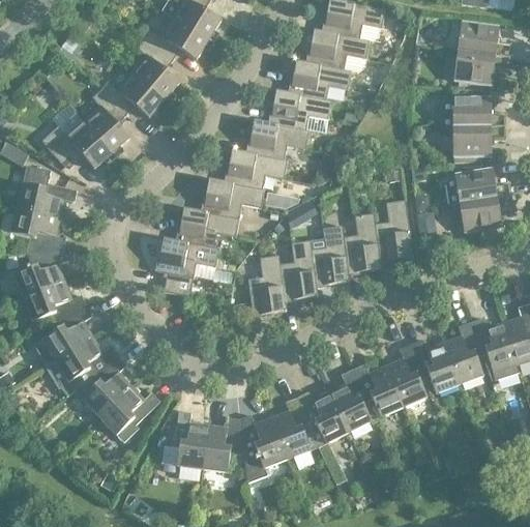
[(167,0),(160,10),(171,17),(208,39),(221,20),(204,9),(209,0),(167,0)]
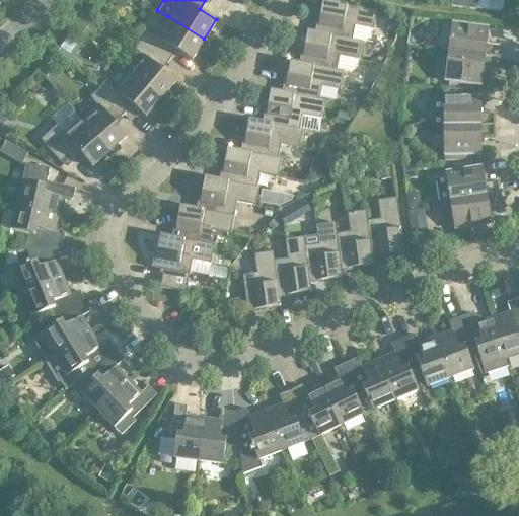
[(376,9),(327,0),(322,0),(316,31),(352,38),(361,39),(365,40),(369,37),(371,27),(373,27),(376,9)]
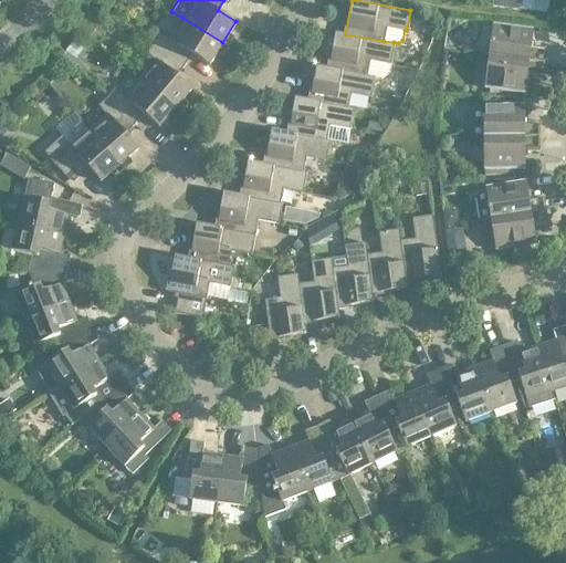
[(426,12),(423,22),(435,24),(437,14),(426,12)]
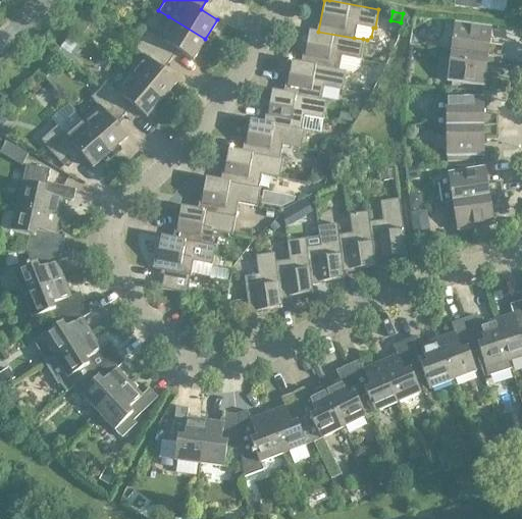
[(86,16),(76,27),(83,32),(92,21),(86,16)]
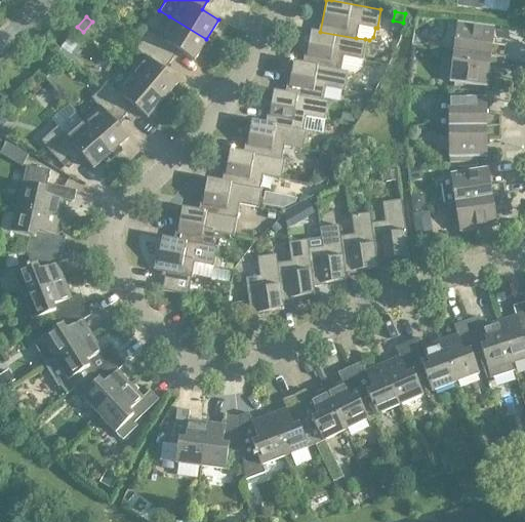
[(206,39),(169,16),(158,35),(148,29),(142,38),(171,59),(177,48),(194,58),(206,39)]
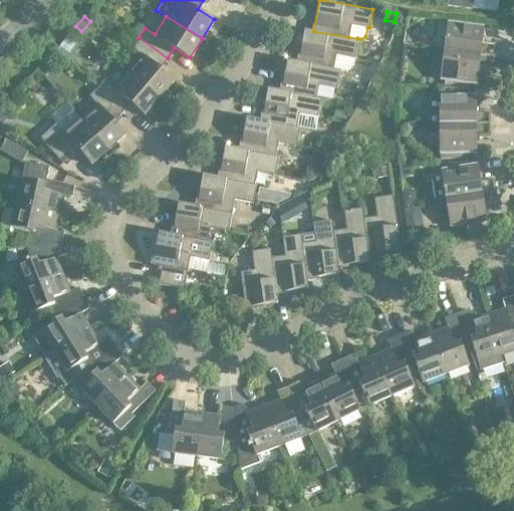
[(483,24),(447,20),(444,49),(494,55),(494,54),(493,53),(494,45),(495,45),(496,42),(481,40),(483,24)]
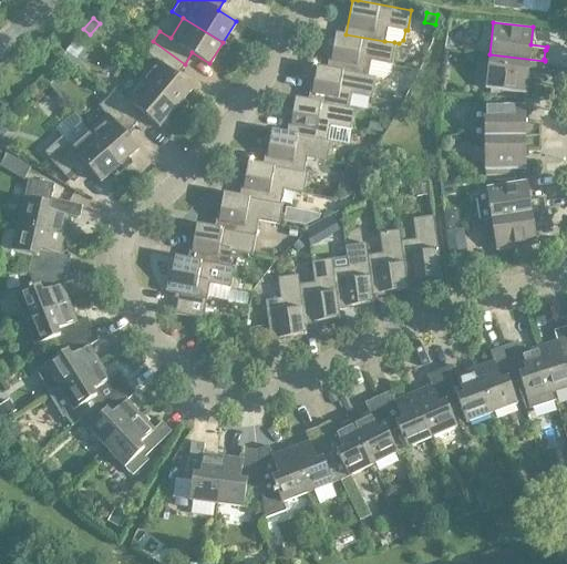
[(336,32),(329,67),(329,68),(368,74),(375,75),(379,75),(384,72),(387,63),(391,63),(394,42),(384,41),(346,34),(336,32)]
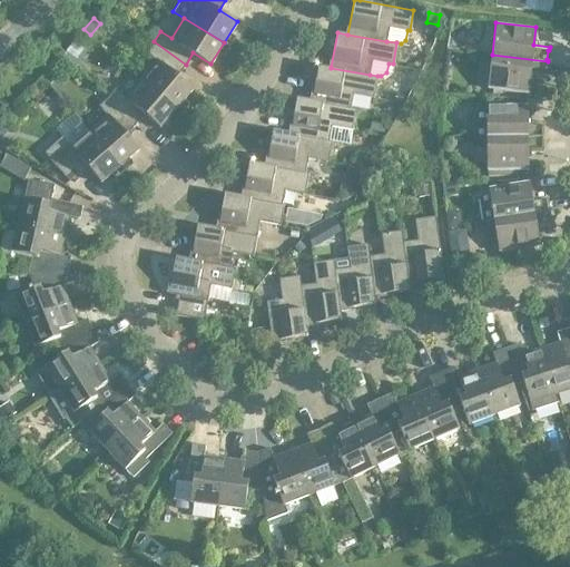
[(186,65),(154,41),(146,51),(156,59),(140,77),(176,107),(193,88),(176,75),(186,65)]
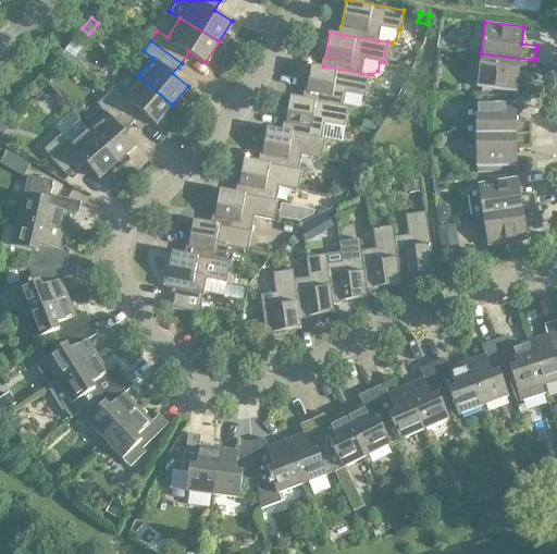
[(535,60),(481,53),(477,85),(516,90),(518,73),(533,75),(533,72),(532,72),(533,62),(535,62),(535,60)]
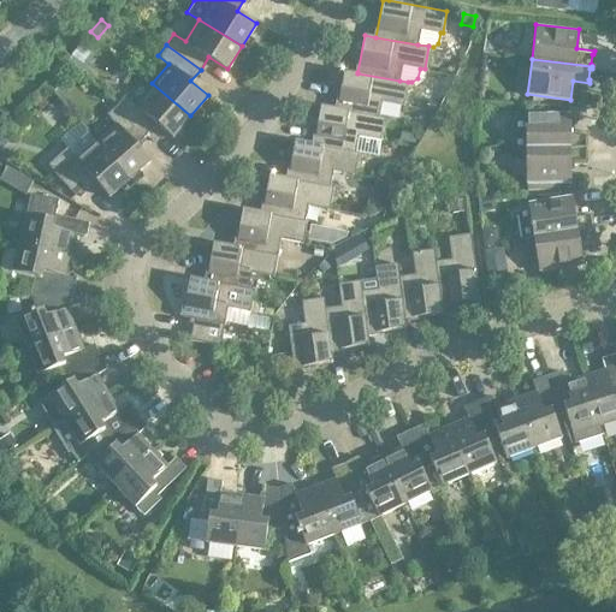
[(343,70),(337,108),(378,116),(379,116),(381,100),(403,105),(408,82),(400,81),(357,73),(357,72),(343,70)]
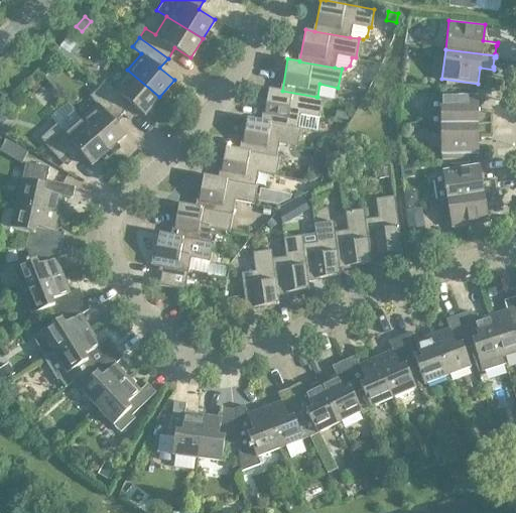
[(159,97),(127,70),(114,87),(105,79),(98,87),(122,112),(130,102),(145,114),(159,97)]
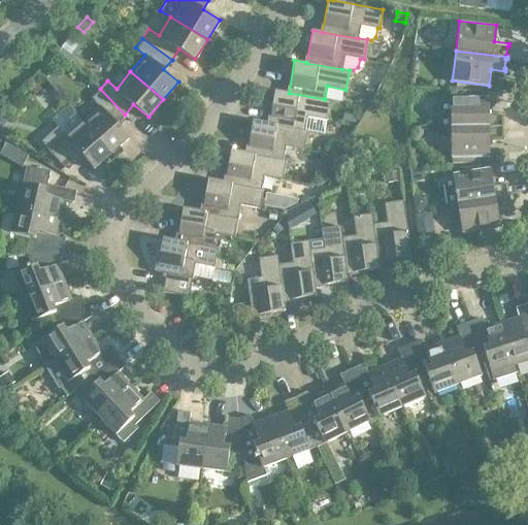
[(125,115),(100,89),(91,97),(99,105),(83,120),(110,153),(128,137),(116,123),(125,115)]
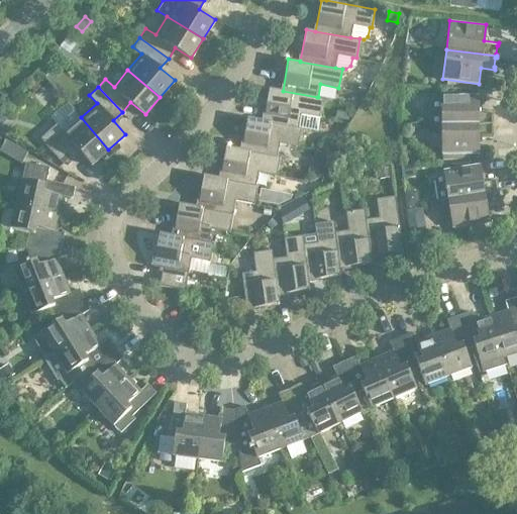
[(269,88),(263,119),(263,120),(298,126),(301,126),(301,127),(316,129),(319,116),(319,117),(323,98),(318,97),(317,97),(283,91),(269,88)]
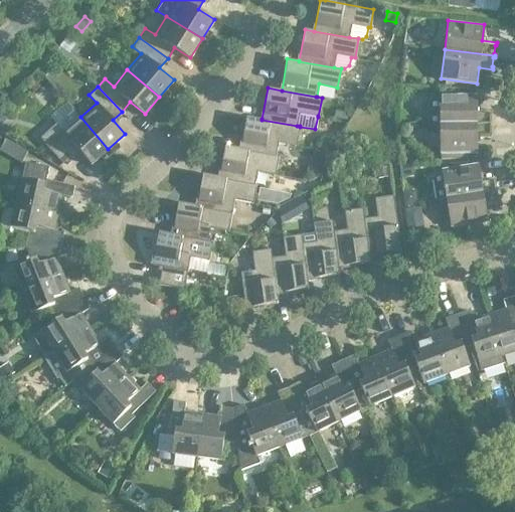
[(440,94),(440,97),(434,97),(427,103),(427,123),(440,123),(491,123),(491,121),(490,121),(490,112),(491,112),(491,109),(476,109),(476,93),(440,94)]
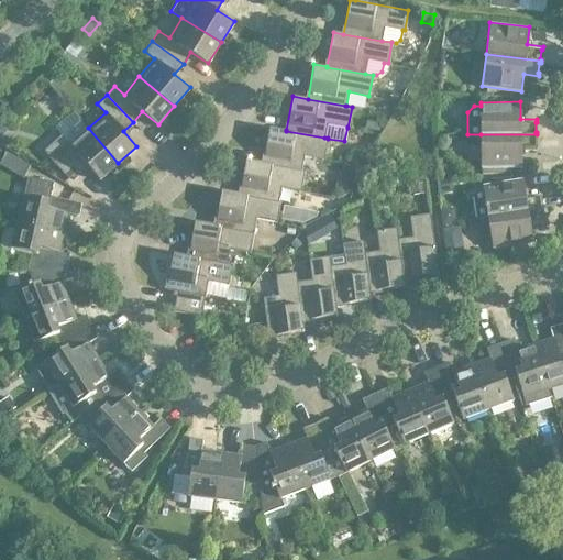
[(372,121),(370,129),(378,130),(379,123),(372,121)]
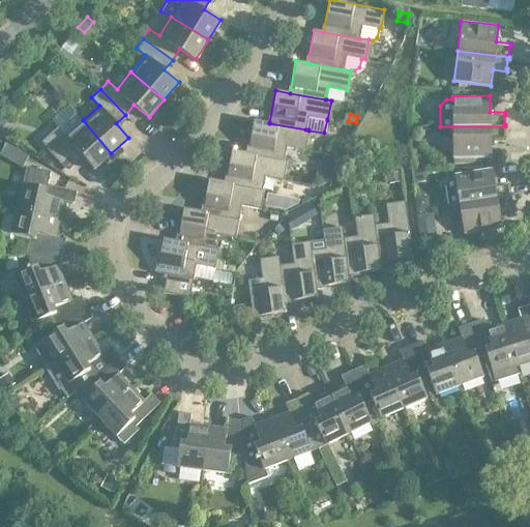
[(111,153),(83,120),(66,135),(58,126),(41,141),(60,163),(67,155),(72,162),(81,153),(93,169),(111,153)]
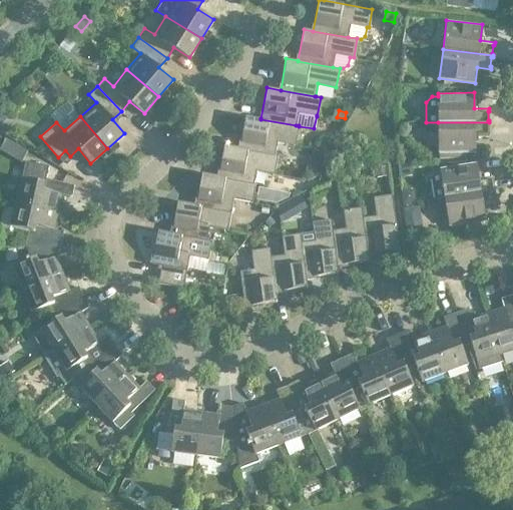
[(245,116),(239,148),(275,154),(277,141),(296,144),(299,126),(299,125),(296,125),(261,119),(261,118),(245,116)]
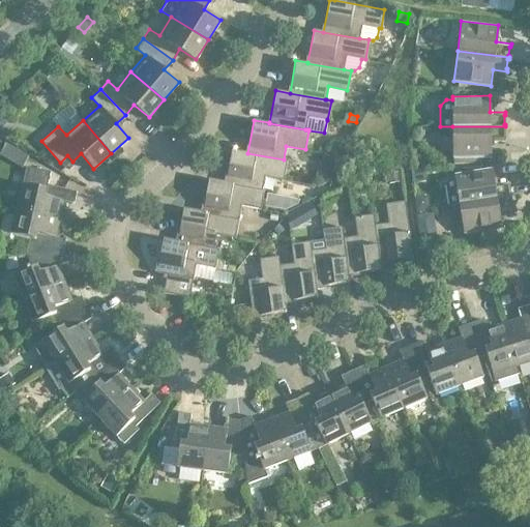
[(505,127),(505,126),(452,126),(452,157),(491,156),(491,141),(505,140),(505,137),(504,137),(504,127),(505,127)]
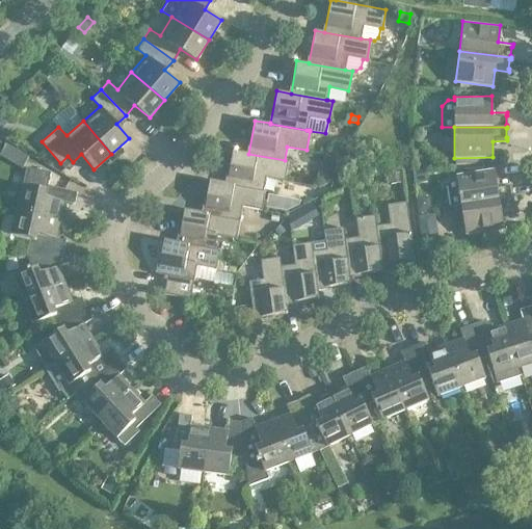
[(233,150),(227,183),(263,189),(265,176),(285,180),(288,160),(285,160),(248,154),(233,150)]
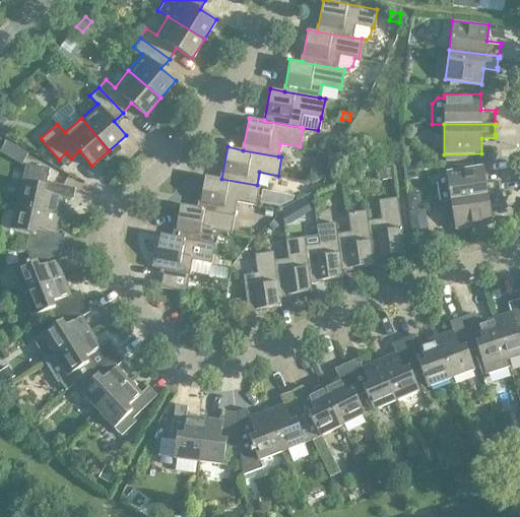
[(13,148),(7,159),(21,168),(27,156),(13,148)]
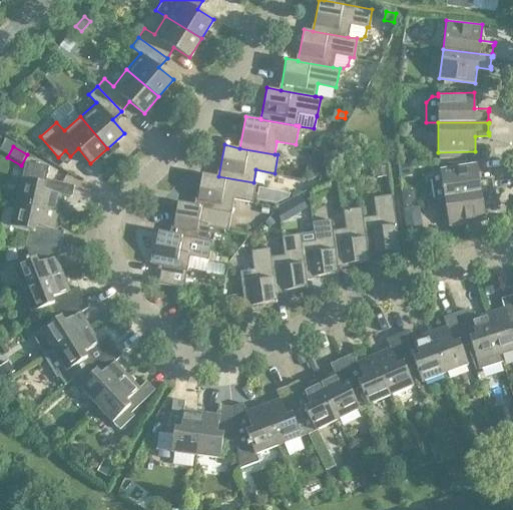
[(47,165),(25,160),(15,201),(57,210),(61,193),(71,195),(74,183),(45,177),(47,165)]
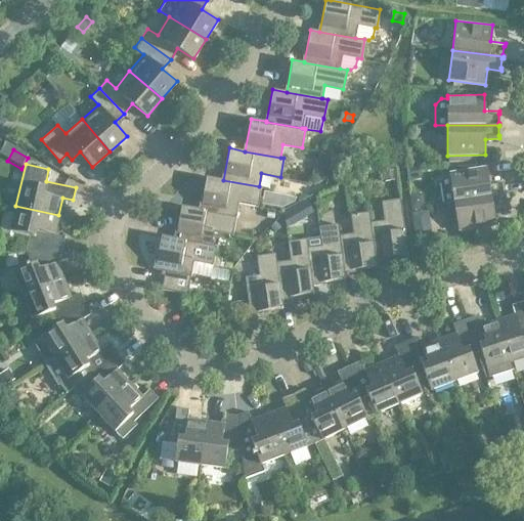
[(421,165),(408,166),(409,177),(422,177),(421,165)]
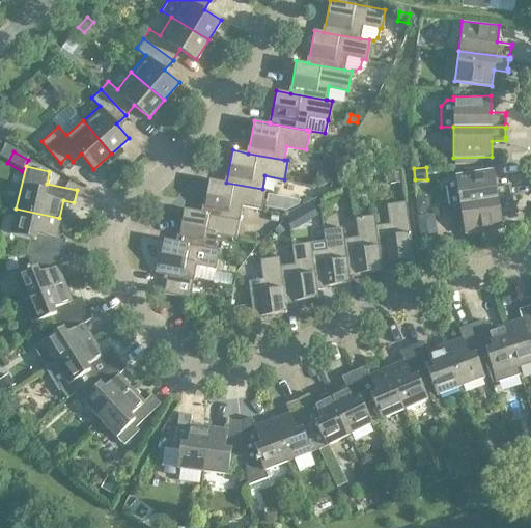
[(455,173),(455,176),(451,177),(448,181),(446,185),(449,204),(459,203),(511,195),(511,193),(510,193),(508,184),(510,184),(509,181),(495,183),(492,167),(455,173)]
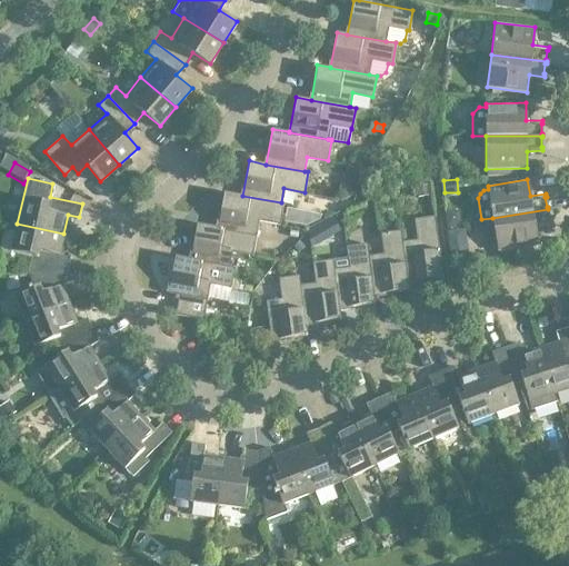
[(430,182),(419,184),(420,192),(431,191),(430,182)]
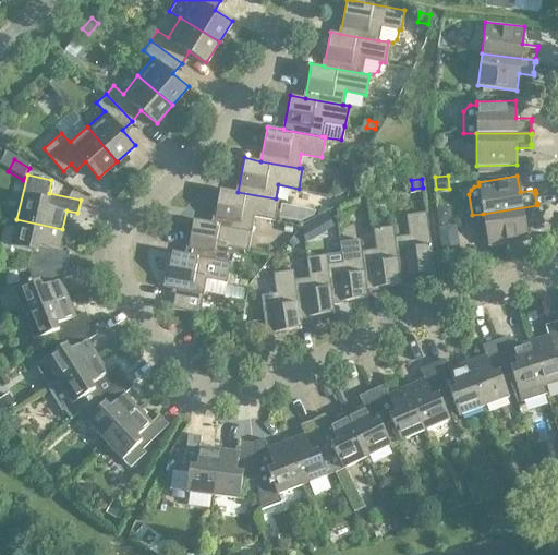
[(219,189),(214,222),(251,230),(254,216),(274,219),(278,200),(276,200),(276,198),(238,192),(219,189)]
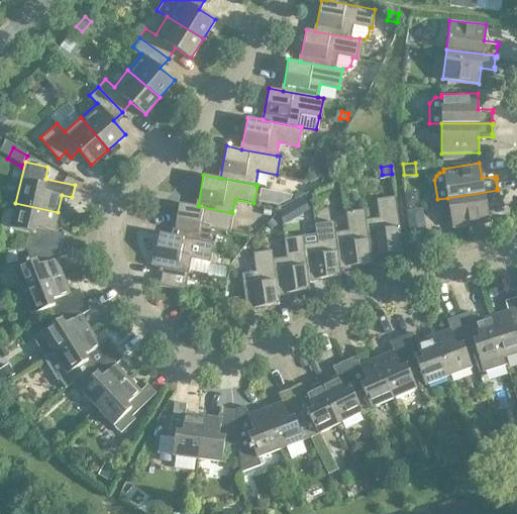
[(261,188),(259,200),(278,203),(280,192),(261,188)]
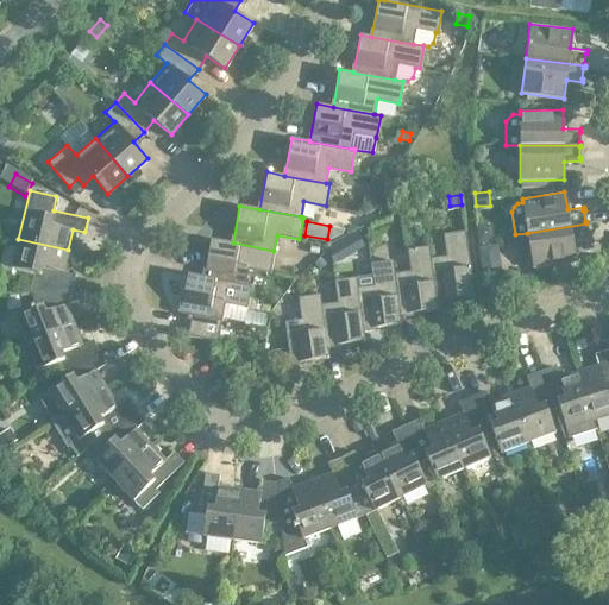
[(490,222),(477,224),(479,238),(493,235),(490,222)]
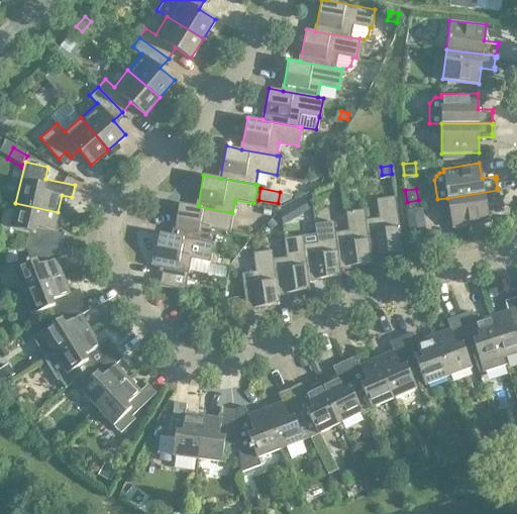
[(499,191),(498,190),(447,198),(452,227),(489,221),(486,206),(500,203),(500,200),(499,201),(497,192),(499,191)]
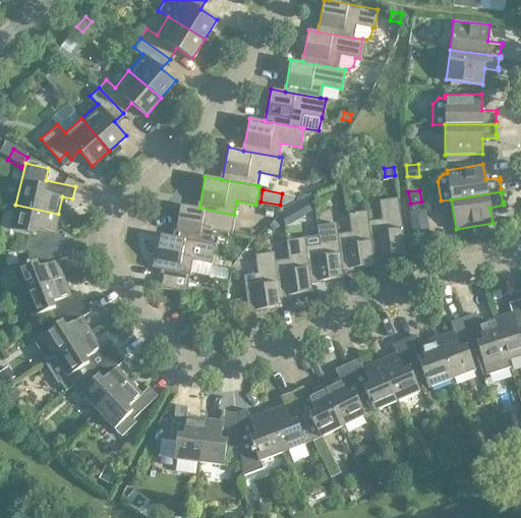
[(405,251),(398,196),(379,199),(382,218),(368,220),(367,220),(372,255),(373,255),(405,251)]
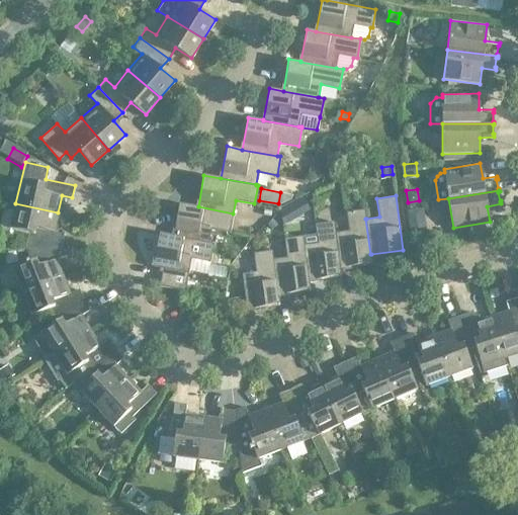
[(292,202),(282,208),(289,221),(299,213),(292,202)]
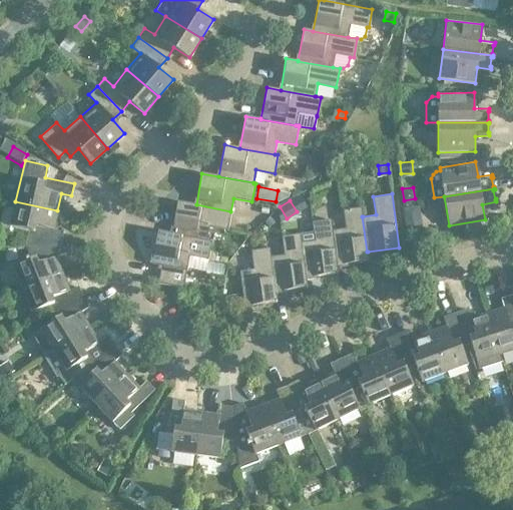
[(57,210),(15,201),(14,209),(2,206),(0,215),(0,230),(8,233),(10,225),(32,230),(29,243),(60,241),(63,230),(53,228),(57,210)]
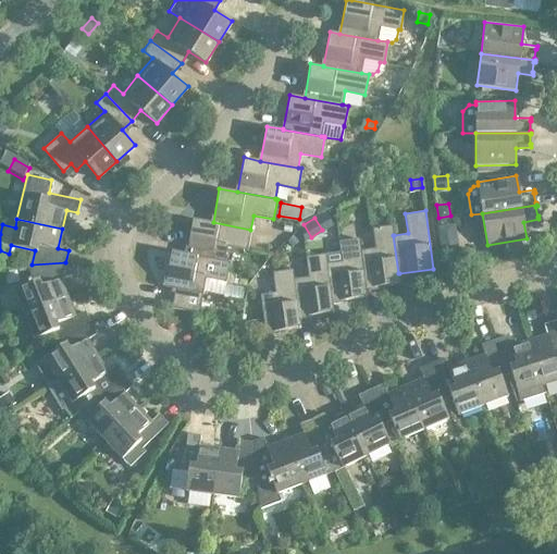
[(193,219),(186,253),(224,260),(226,246),(247,249),(250,230),(213,222),(193,219)]
